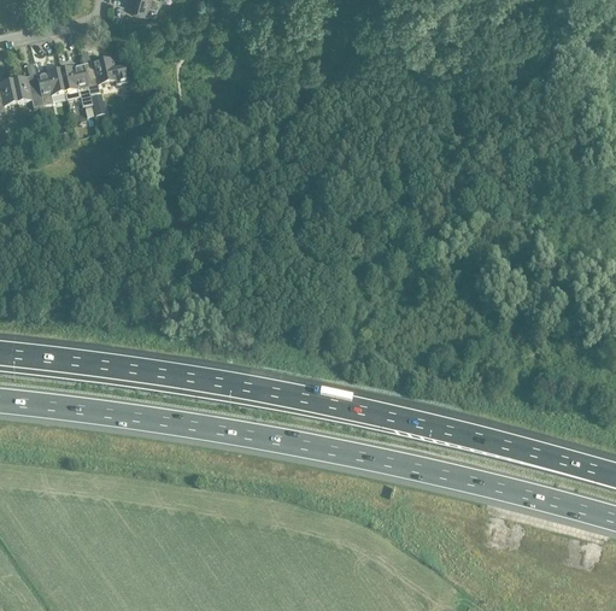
[(124,0),(124,3),(154,11),(156,4),(157,0),(124,0)]
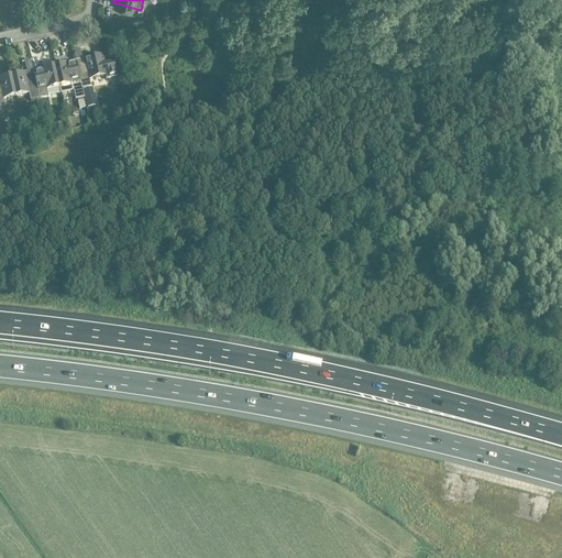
[(75,56),(81,84),(90,81),(89,75),(105,70),(107,70),(108,74),(116,72),(113,61),(111,58),(105,59),(102,50),(75,56)]
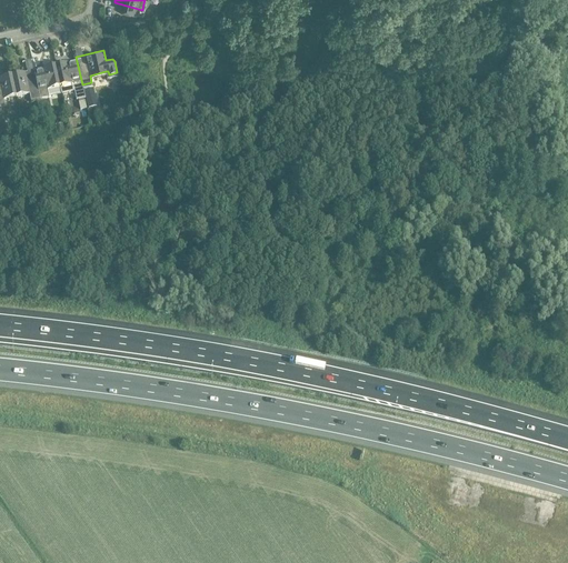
[(39,94),(32,67),(30,56),(25,57),(27,68),(11,71),(16,92),(29,89),(30,97),(39,94)]
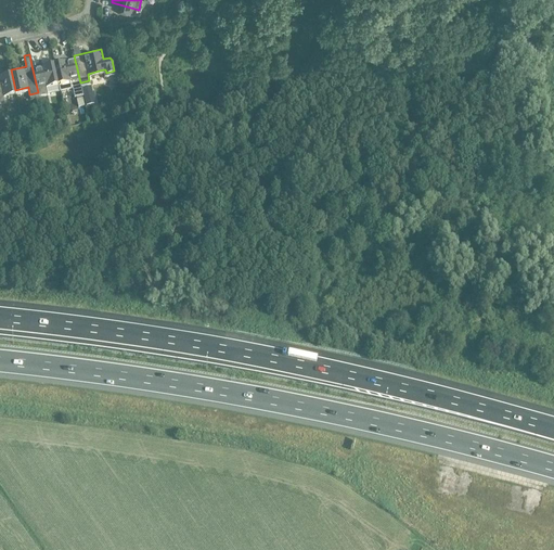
[(74,55),(53,60),(58,80),(69,77),(72,85),(80,82),(74,55)]
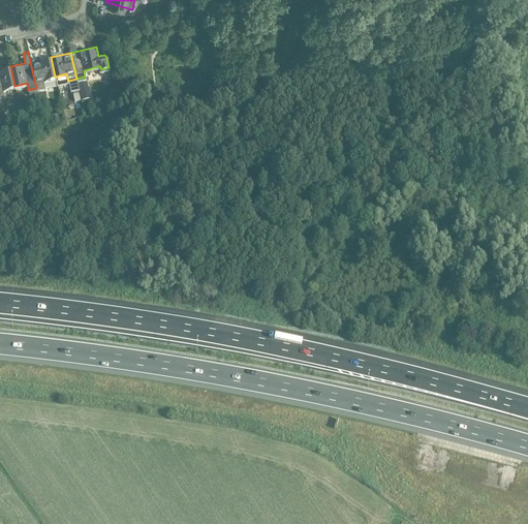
[(51,57),(30,62),(36,88),(44,86),(43,79),(55,76),(51,57)]
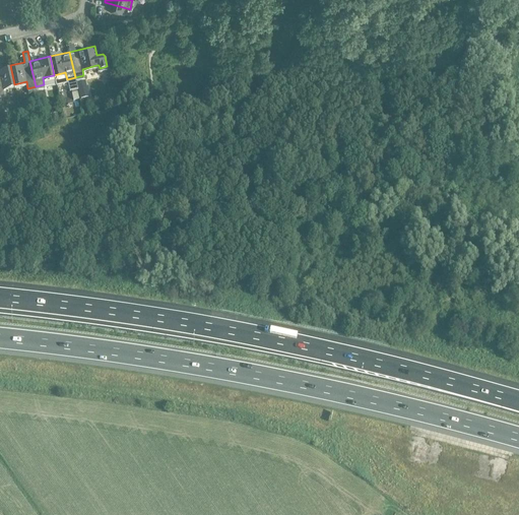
[(14,84),(10,65),(0,67),(0,93),(4,93),(3,86),(14,84)]
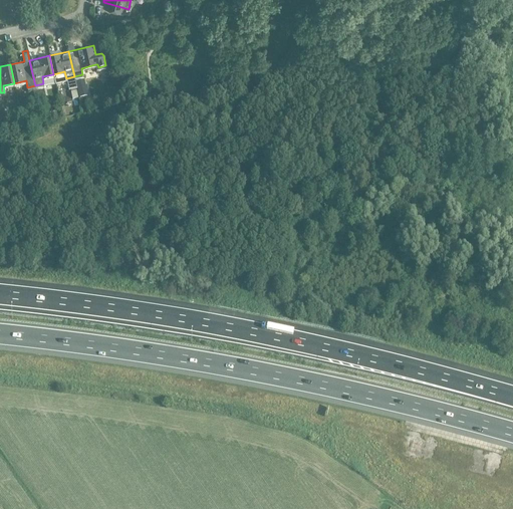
[(74,77),(77,93),(85,91),(82,75),(74,77)]
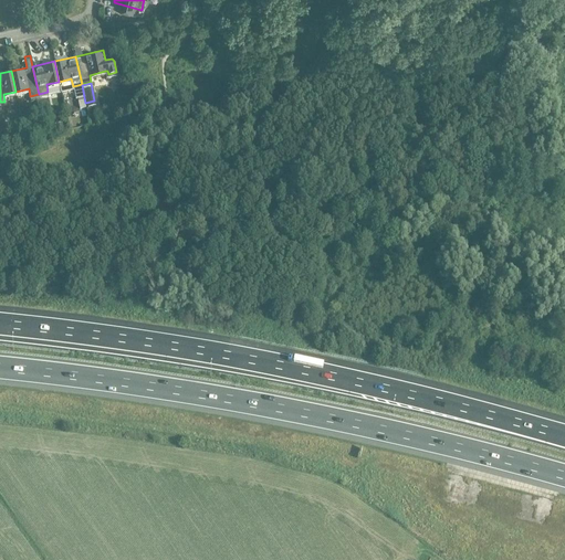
[(40,95),(42,104),(50,102),(48,93),(40,95)]
